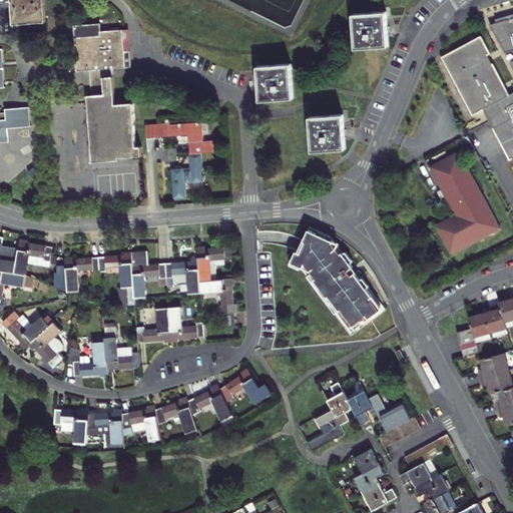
[(44,0),(11,0),(12,10),(13,24),(46,21),(44,0)]
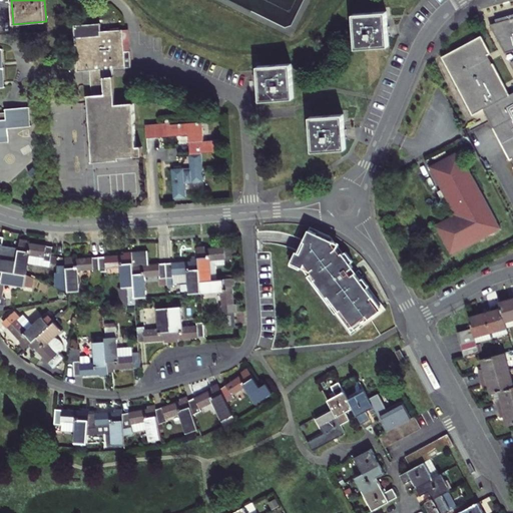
[(387,11),(353,14),(356,48),(390,45),(388,28),(387,11)]
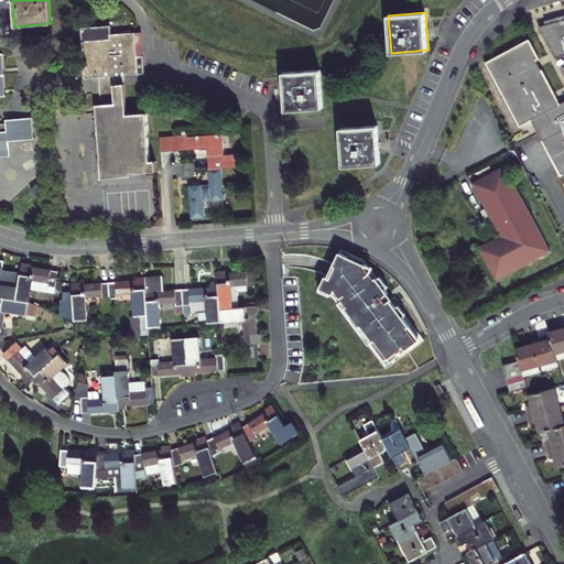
[(543,66),(542,66),(538,57),(541,55),(530,36),(487,60),(521,123),(533,117),(563,174),(563,173),(563,17),(539,23),(556,55),(563,52),(563,63),(562,65),(563,68),(563,98),(562,100),(543,66)]
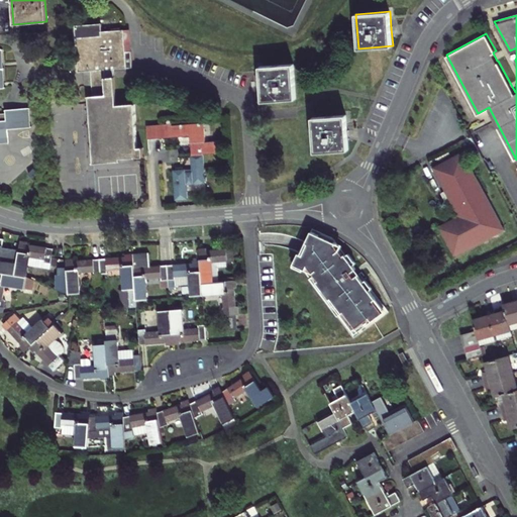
[(92,71),(92,86),(93,96),(89,97),(94,164),(120,162),(120,159),(143,158),(142,147),(137,147),(134,103),(117,105),(114,69),(127,68),(126,52),(124,30),(102,31),(101,23),(75,25),(78,72),(84,72),(92,71)]
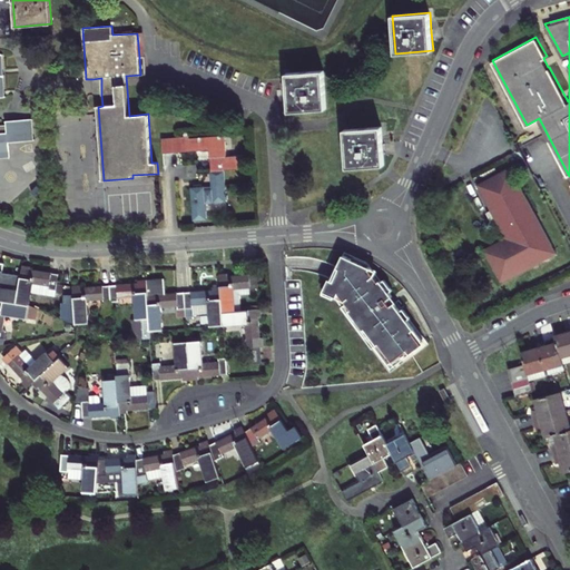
[(0,157),(10,157),(9,141),(33,140),(32,119),(7,120),(7,125),(0,125),(0,97),(5,97),(1,53),(0,53),(0,157)]
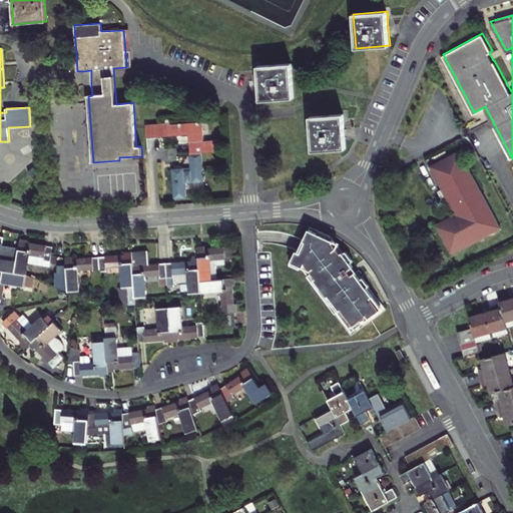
[(292,64),(258,66),(260,83),(261,100),(294,97),(292,64)]
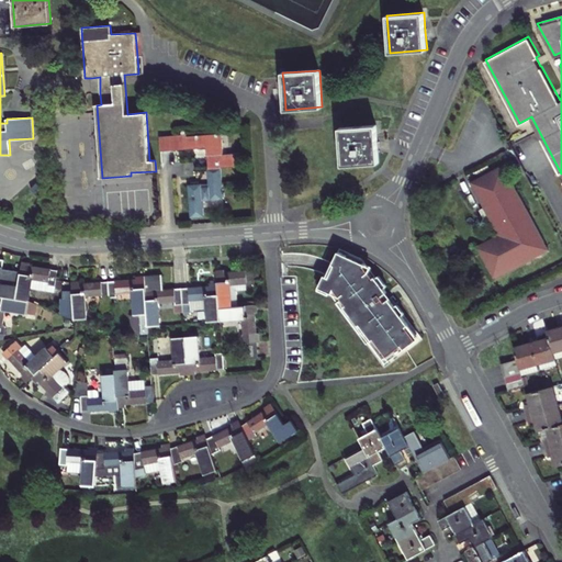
[(100,77),(91,78),(92,94),(100,93),(100,77)]
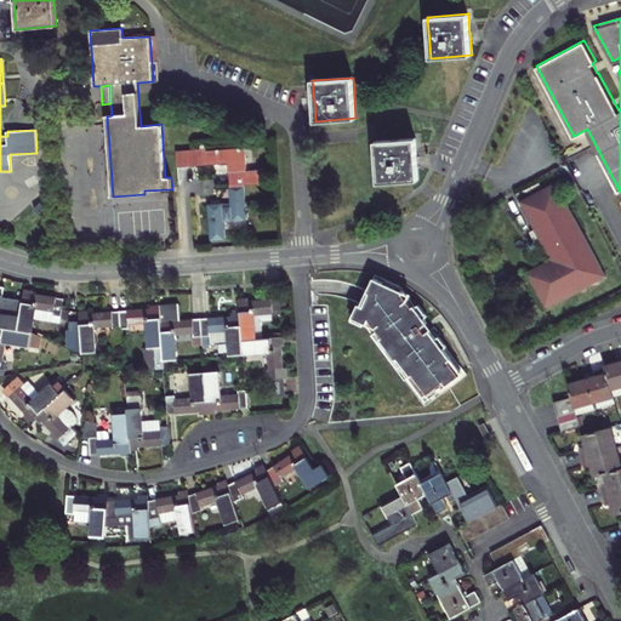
[(415,138),(375,142),(379,183),(419,180),(416,159),(415,138)]
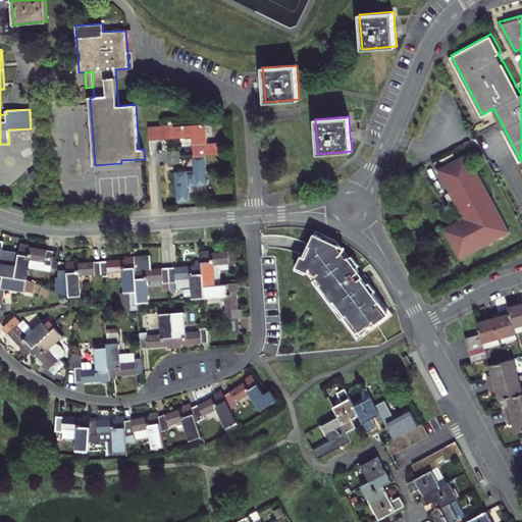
[(173,126),(172,125),(148,127),(149,141),(192,137),(195,137),(196,144),(193,145),(193,150),(194,156),(205,155),(222,154),(221,143),(207,144),(206,124),(173,126)]
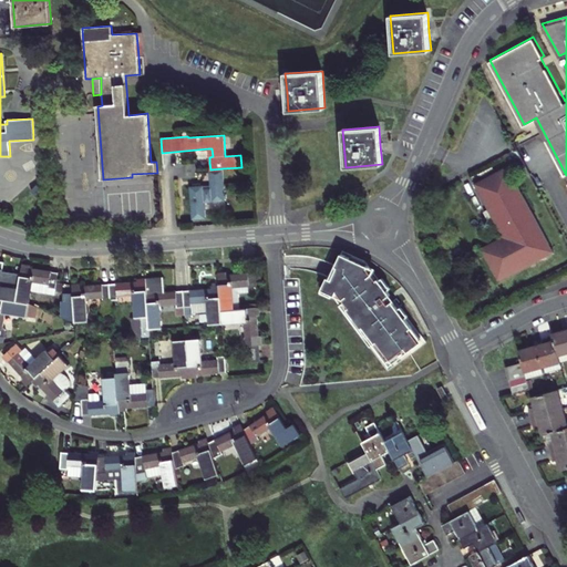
[(507,166),(473,185),(487,209),(492,218),(502,238),(478,251),(497,285),(554,253),(507,166)]
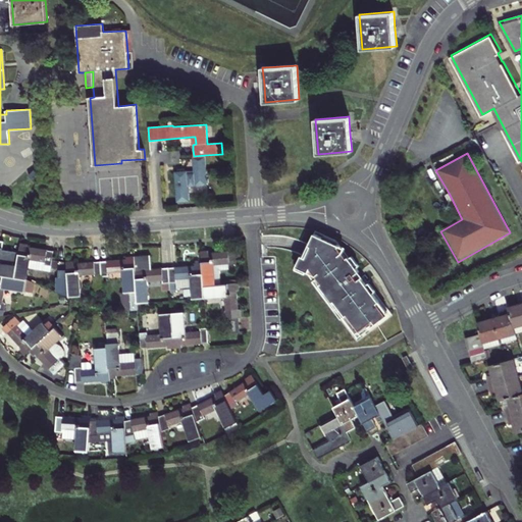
[(194,156),(195,170),(195,174),(188,174),(188,171),(175,172),(177,201),(184,201),(190,201),(189,186),(207,185),(206,169),(205,155),(194,156)]
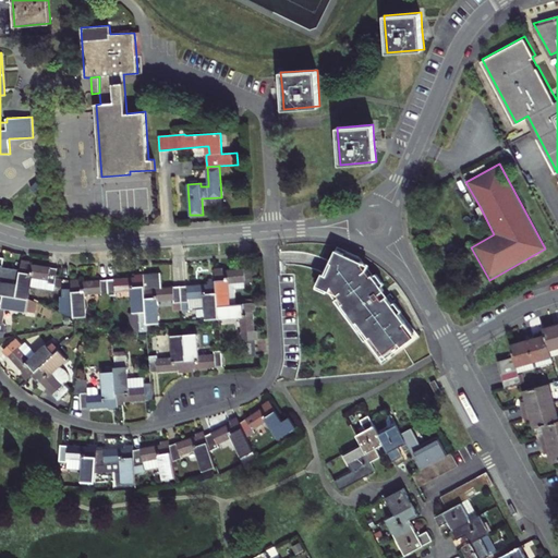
[(344,254),(335,250),(330,261),(327,259),(315,284),(326,290),(328,291),(330,287),(338,296),(342,303),(340,304),(353,323),(356,322),(361,327),(367,338),(370,336),(383,353),(398,343),(400,347),(412,338),(402,324),(404,323),(398,313),(390,304),(385,296),(384,296),(381,299),(377,294),(380,292),(383,290),(380,287),(373,276),(372,275),(370,276),(365,270),(362,265),(363,263),(360,262),(344,254)]
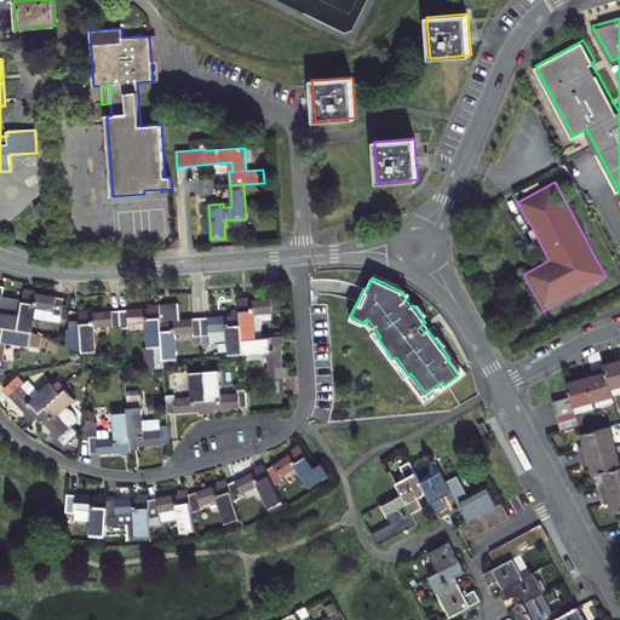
[(384,279),(383,282),(400,291),(402,287),(384,279)]
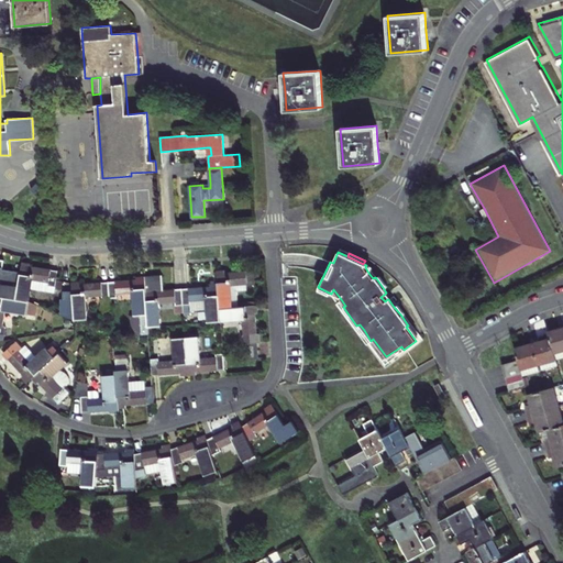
[(0,297),(17,300),(21,273),(2,269),(4,261),(0,260),(0,297)]
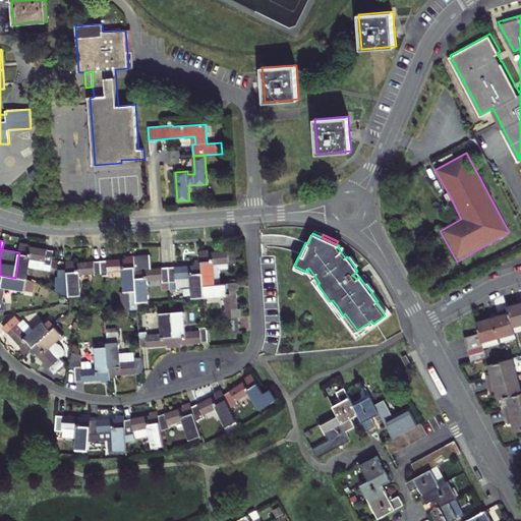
[(30,266),(45,269),(46,265),(52,266),(53,259),(54,250),(41,248),(27,246),(27,248),(23,247),(24,243),(20,243),(19,252),(15,278),(27,280),(30,266)]
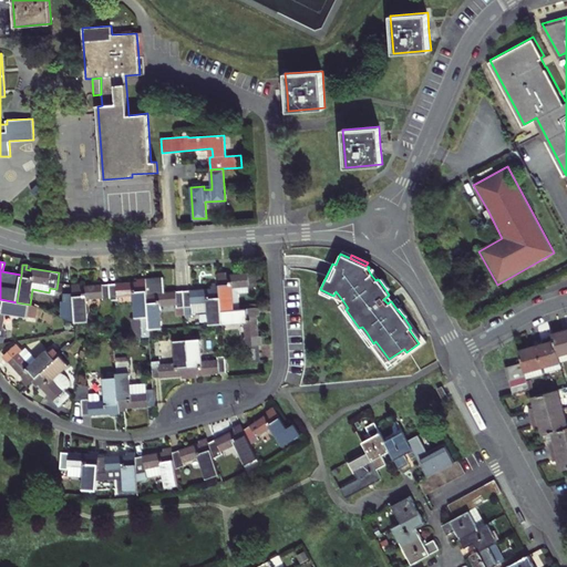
[(249,290),(257,289),(256,272),(241,274),(227,275),(227,278),(223,278),(223,275),(218,275),(219,286),(222,310),(239,309),(238,292),(249,291),(249,290)]
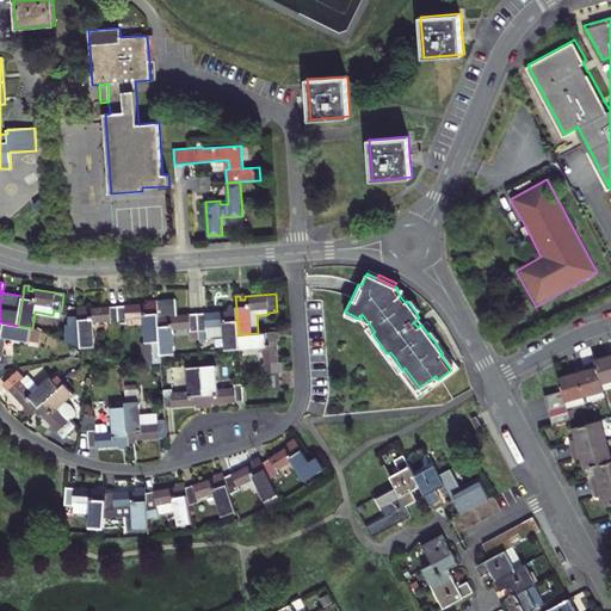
[(161,356),(174,355),(173,331),(191,328),(191,332),(199,331),(198,313),(178,315),(177,298),(167,300),(158,300),(161,356)]
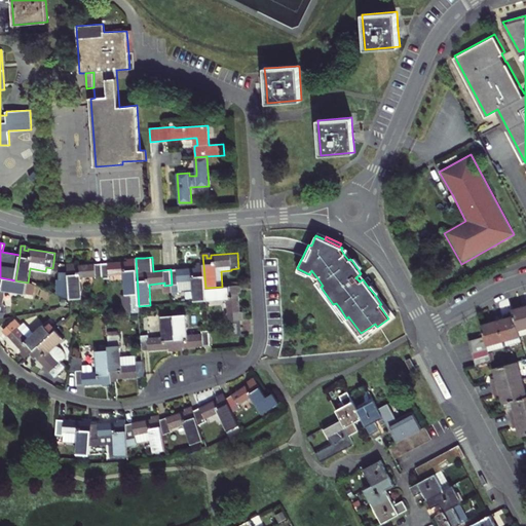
[(115,262),(102,264),(103,278),(110,277),(110,275),(124,273),(126,295),(127,305),(121,306),(122,312),(140,312),(139,306),(136,258),(132,259),(132,264),(128,264),(127,261),(115,262)]
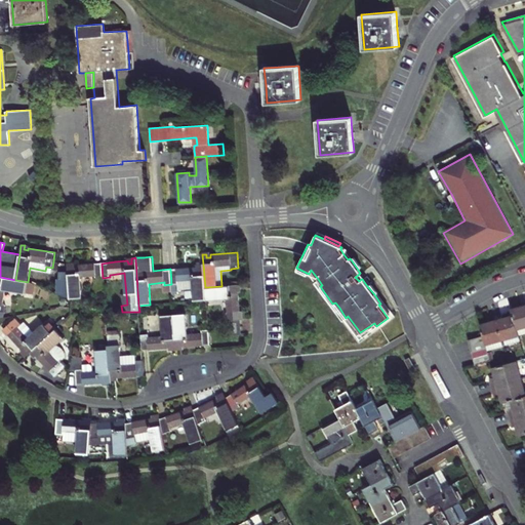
[(353,257),(351,259),(358,270),(360,267),(357,263),(353,257)]
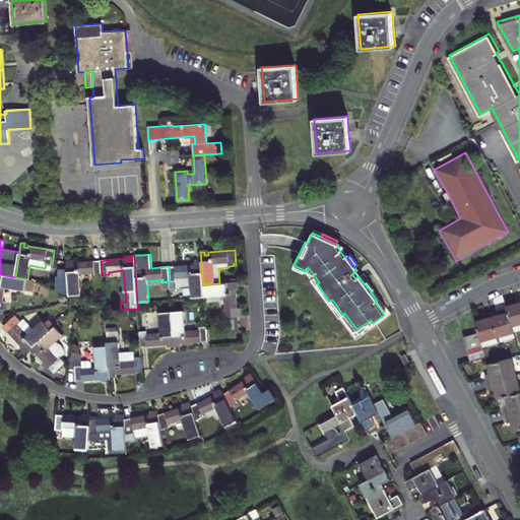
[(68,276),(69,296),(81,296),(79,275),(94,273),(95,276),(102,275),(101,261),(87,262),(74,262),(74,264),(71,265),(70,261),(66,261),(68,276)]
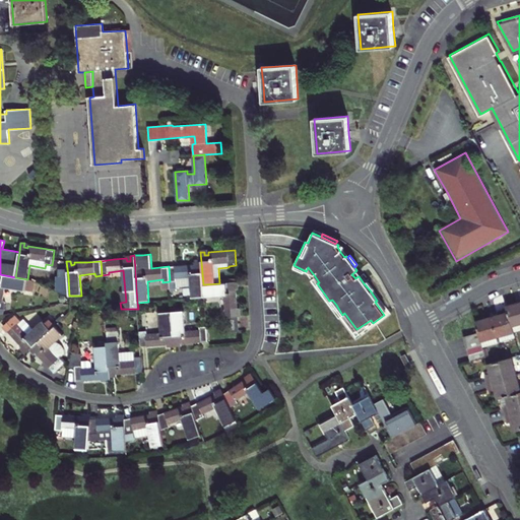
[(181,266),(169,266),(170,281),(170,289),(178,288),(177,287),(191,286),(192,299),(204,297),(203,284),(201,262),(197,262),(198,267),(194,267),(194,265),(181,266)]
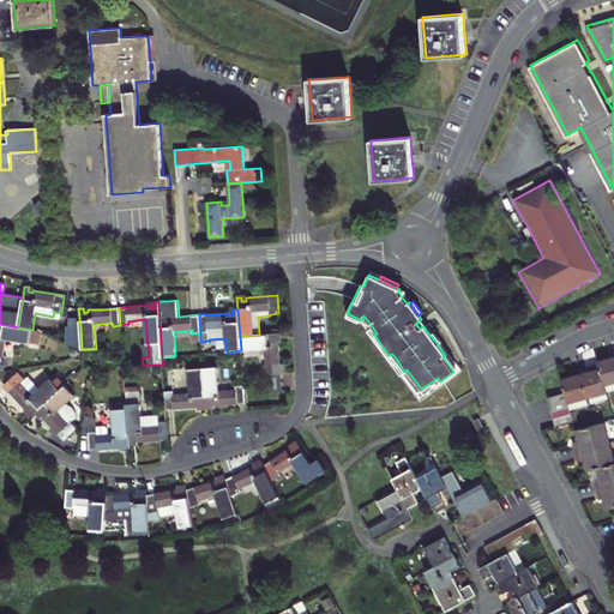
[(18,327),(0,324),(0,372),(4,372),(6,357),(2,356),(5,339),(30,343),(32,330),(18,327)]
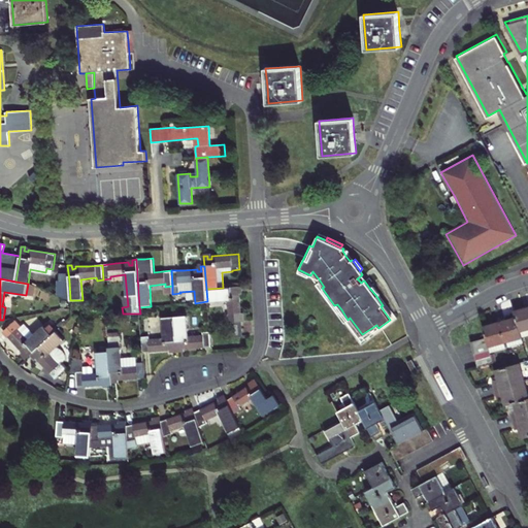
[(70,300),(69,281),(58,282),(59,296),(70,300)]
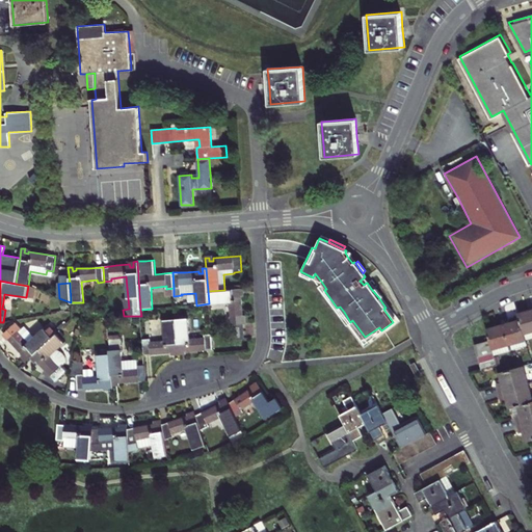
[(326,289),(322,283),(318,286),(340,315),(344,312),(340,307),(337,308),(324,290),(326,289)]
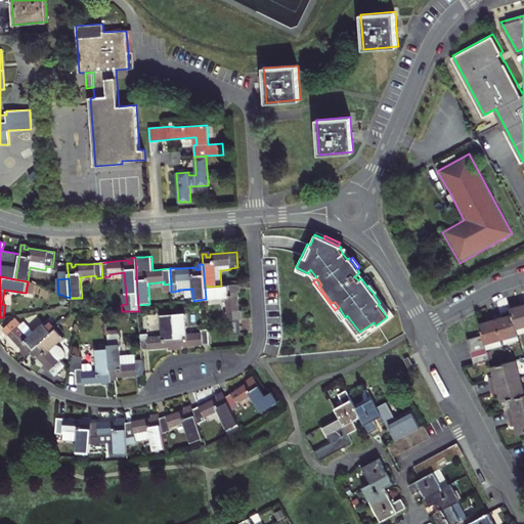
[(171,284),(164,285),(163,285),(164,292),(171,292),(171,284)]
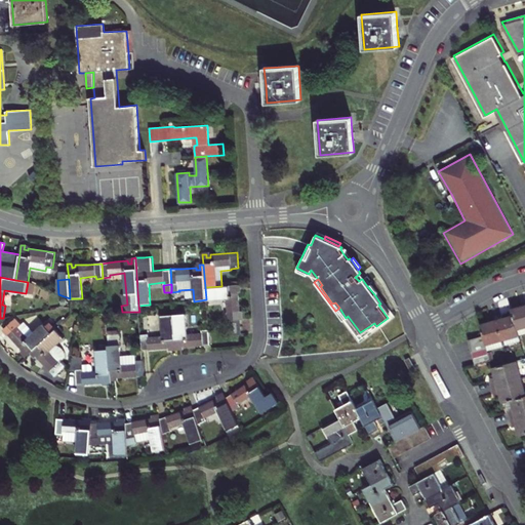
[(370,284),(367,286),(374,294),(376,293),(370,284)]
